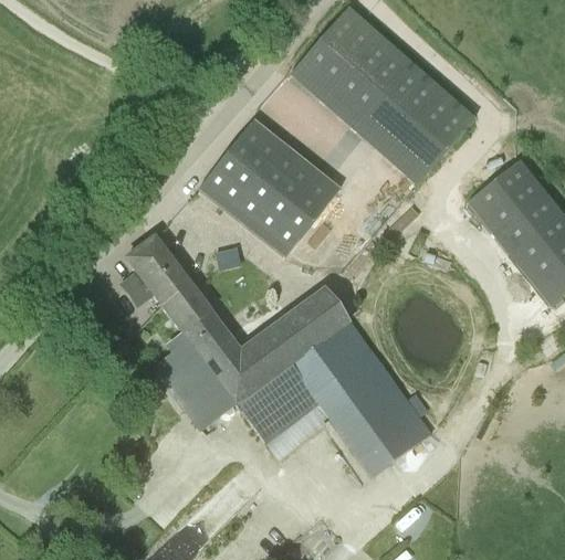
[(470,115),(347,13),(293,78),(415,180),(470,115)]
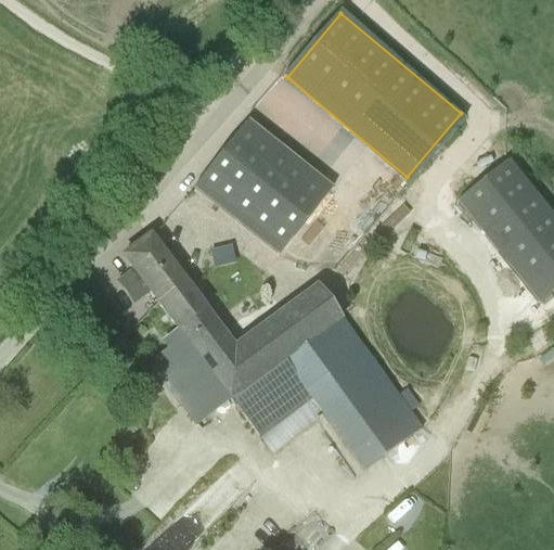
[(194,179),(279,247),(332,182),(327,178),(247,114),(194,179)]
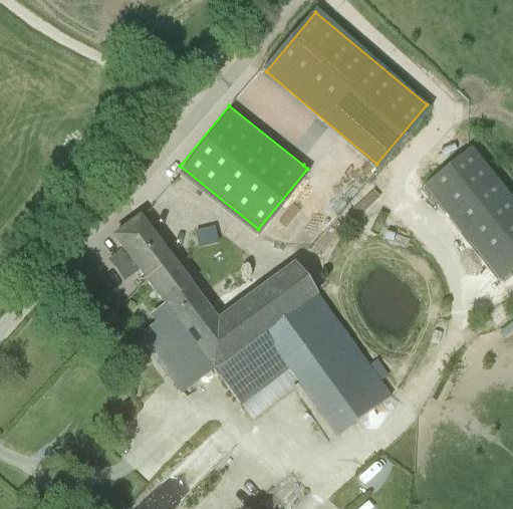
[(469,147),(424,183),(499,276),(512,265),(512,198),(471,145),(469,147)]
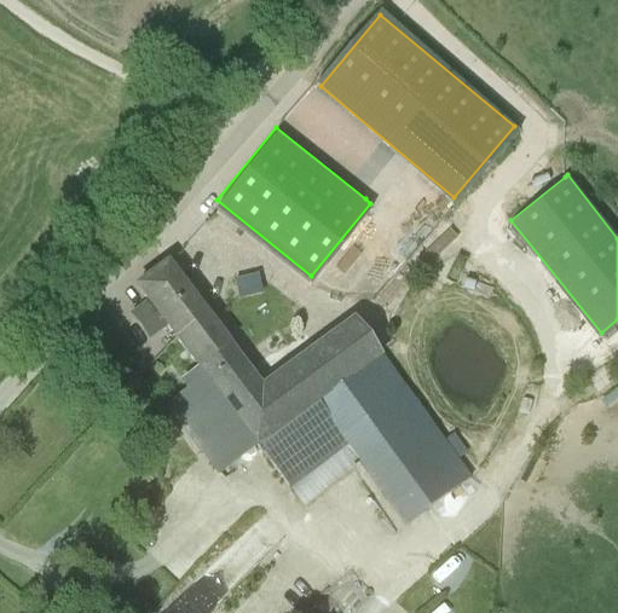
[(178,335),(208,312),(168,259),(138,282),(149,298),(134,308),(149,331),(166,319),(178,335)]
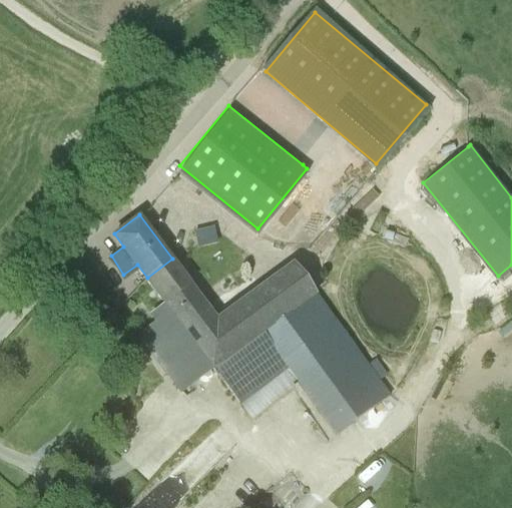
[(151,344),(205,303),(172,259),(147,278),(164,301),(153,309),(159,317),(141,330),(151,344)]
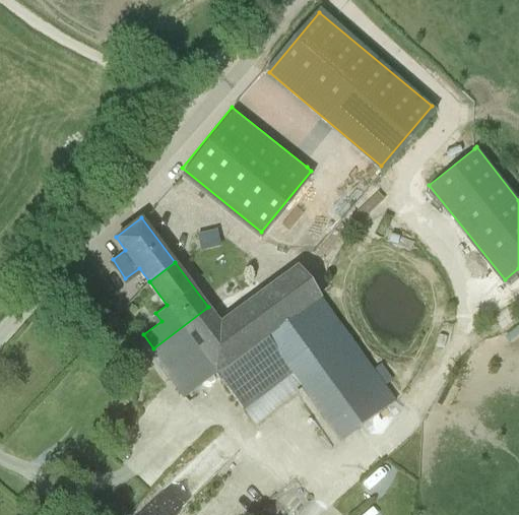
[(396,396),(320,295),(299,264),(219,322),(208,307),(153,348),(187,393),(218,370),(245,405),(255,423),(304,388),(339,439),(396,396)]
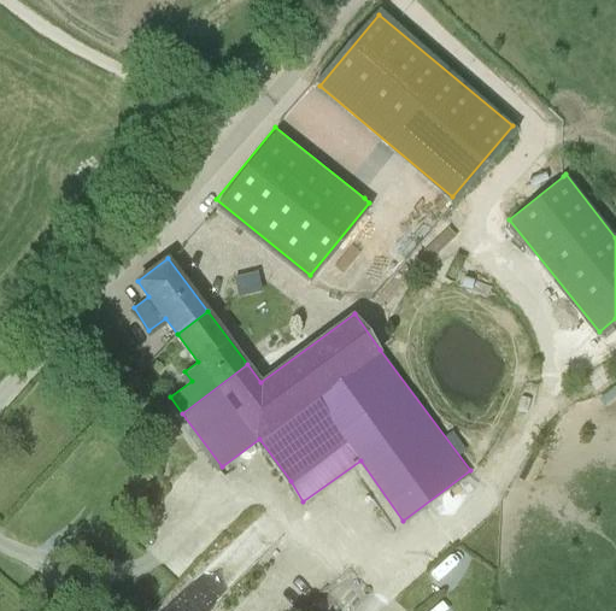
[(428,610),(447,610),(441,598),(426,606),(428,610)]
